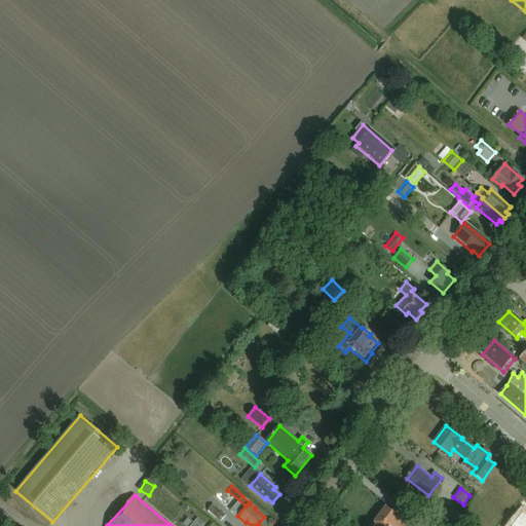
[(225,515),(213,504),(208,510),(220,521),(225,515)]
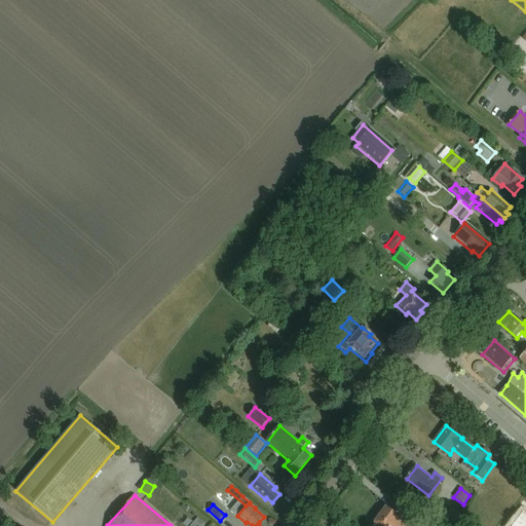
[(407,525),(400,520),(402,518),(386,506),(385,510),(383,508),(379,514),(380,515),(373,525),(374,525),(407,525)]
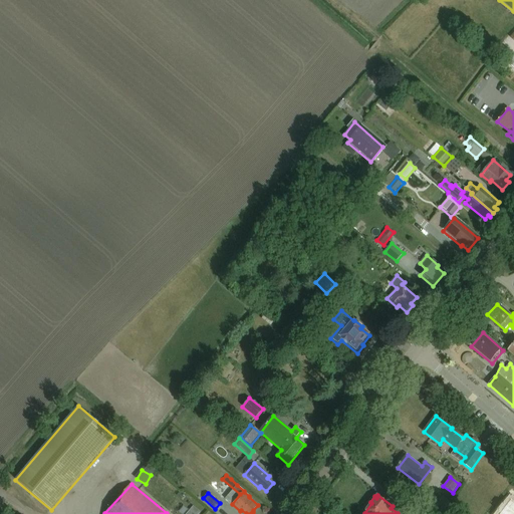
[(444,509),(449,502),(443,497),(438,504),(444,509)]
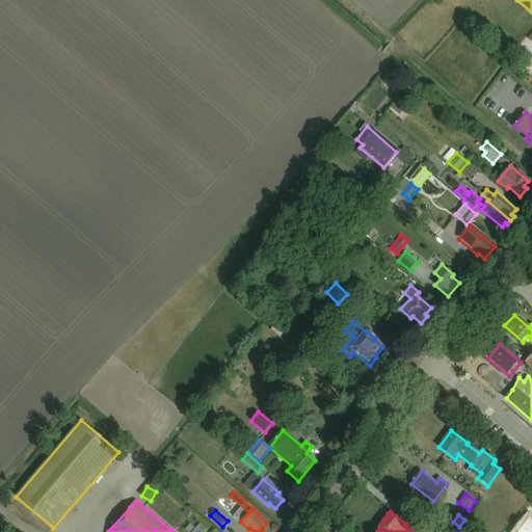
[(531,531),(531,516),(520,531),(531,531)]
